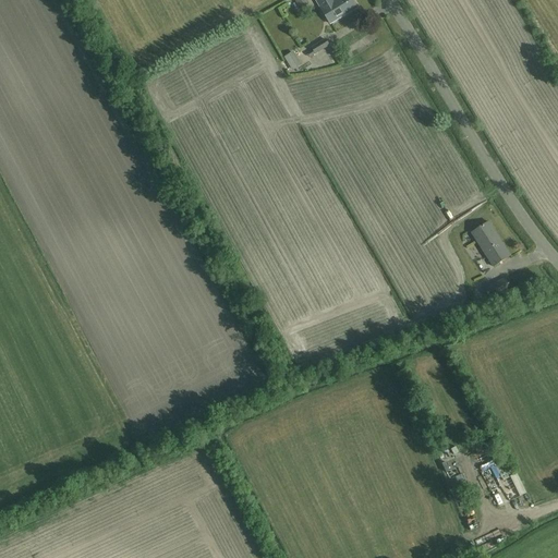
[(352,0),(335,0),(334,1),(332,0),(316,0),(322,9),(320,9),(329,24),(356,8),(352,0)]
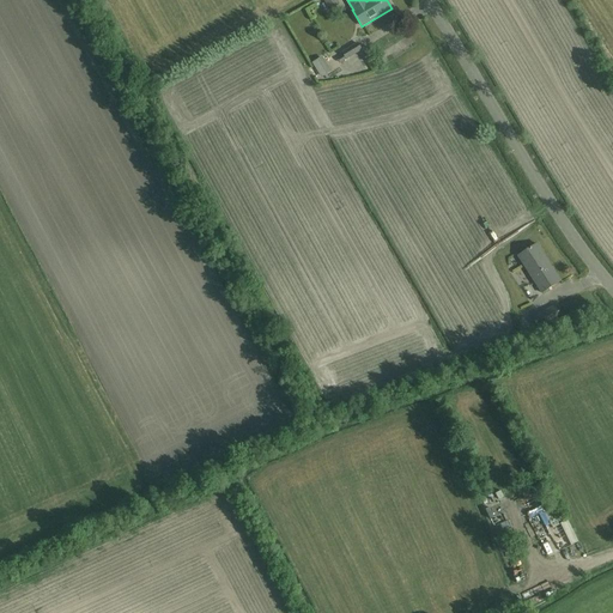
[(357,43),(343,53),(344,55),(338,59),(340,62),(362,50),(357,43)]
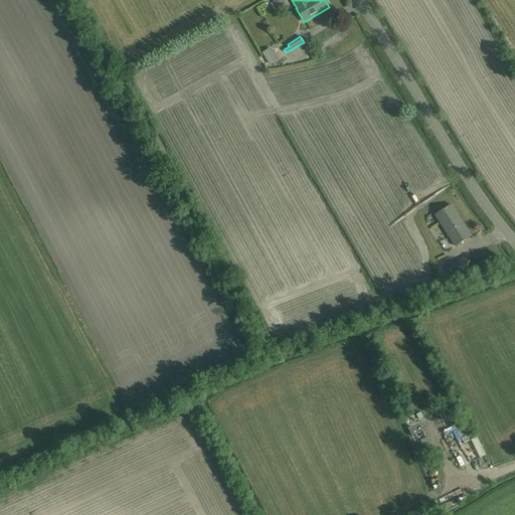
[(270,63),(277,60),(270,48),(264,52),(270,63)]
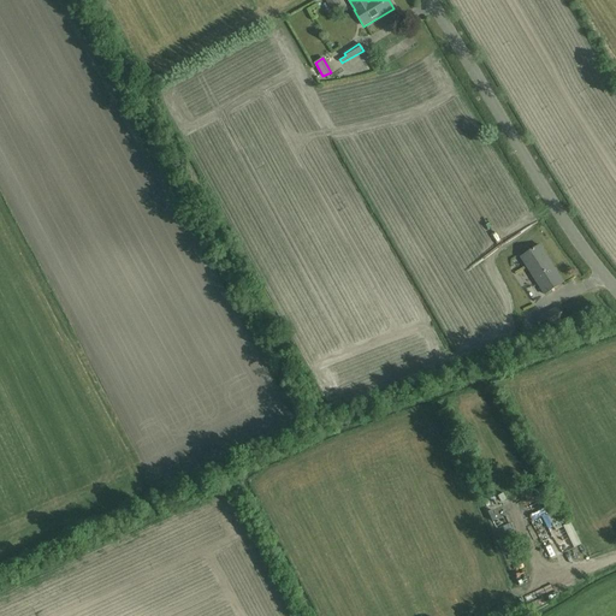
[(563,283),(539,246),(520,258),(544,295),(563,283)]
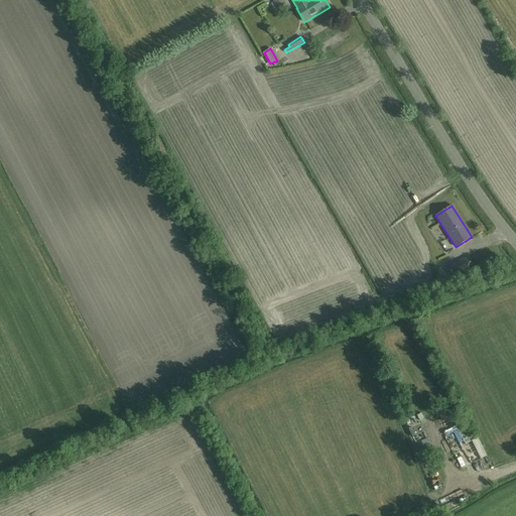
[(468,257),(448,266),(453,276),(473,267),(468,257)]
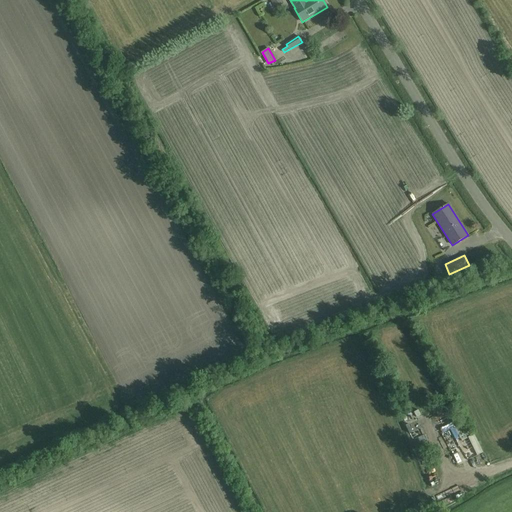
[(474,434),(468,437),(477,455),(483,452),(474,434)]
